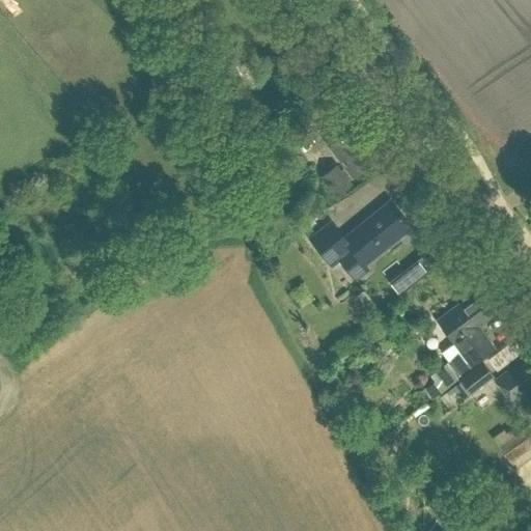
[(277,101),(263,110),(282,137),(297,128),(277,101)]
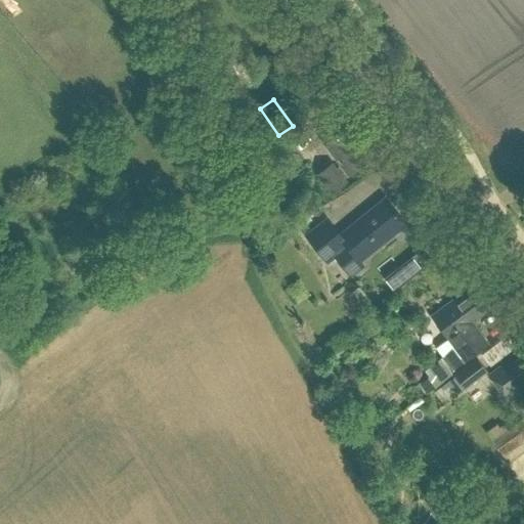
[(326,144),(341,162),(321,177),(333,190),(352,176),(349,172),(376,153),(353,123),(326,144)]
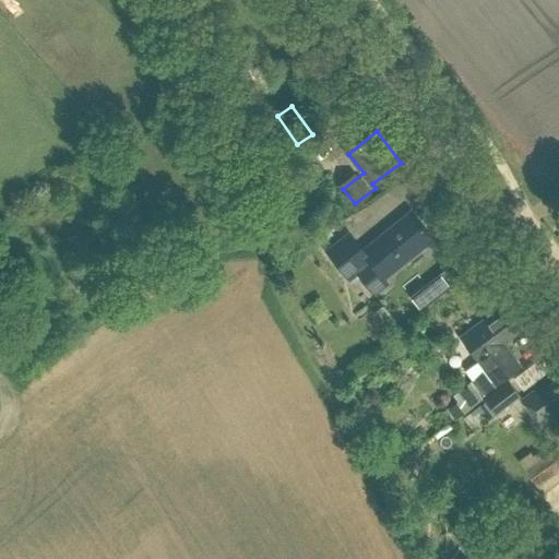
[(356,273),(373,295),(388,283),(384,277),(432,238),(411,211),(363,250),(348,233),(326,251),(349,280),(356,273)]
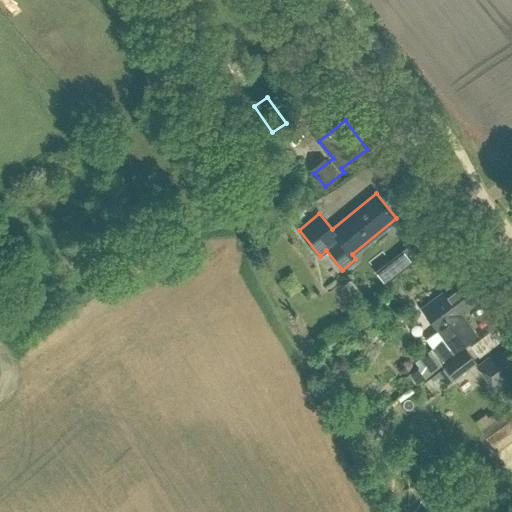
[(382,283),(394,273),(386,262),(373,271),(382,283)]
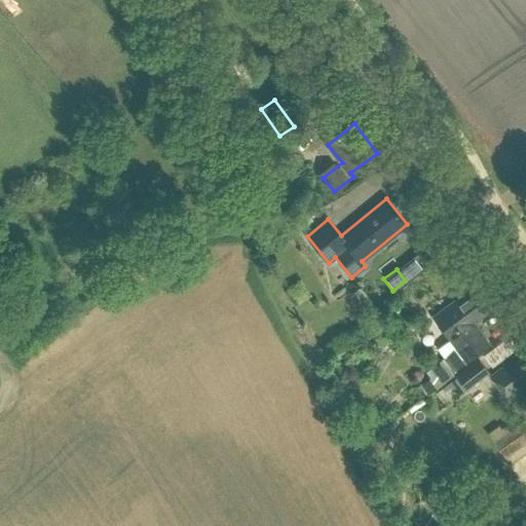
[(492,307),(475,285),(433,317),(451,340),(444,345),(451,354),(444,360),(454,373),(477,355),(468,345),(484,334),(474,321),(492,307)]
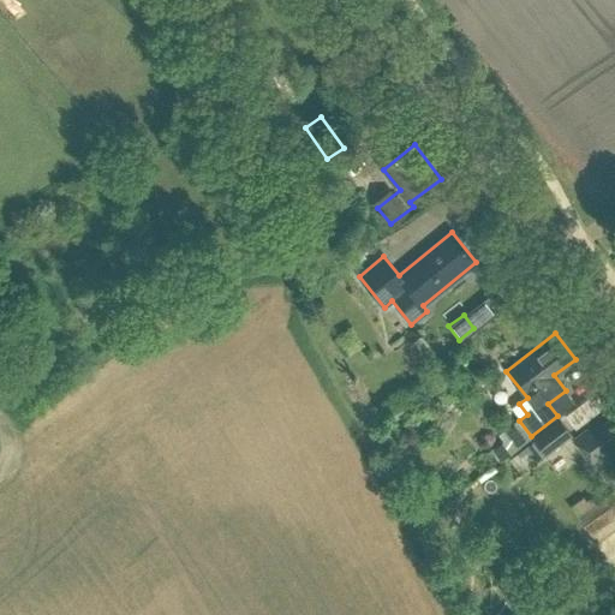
[(428,365),(437,358),(422,336),(411,345),(428,365)]
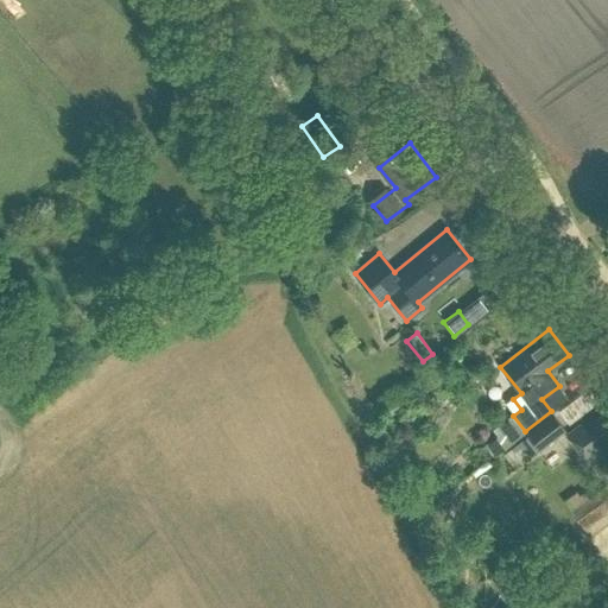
[(589,417),(565,435),(586,462),(589,460),(600,474),(607,468),(607,409),(593,420),(589,417)]
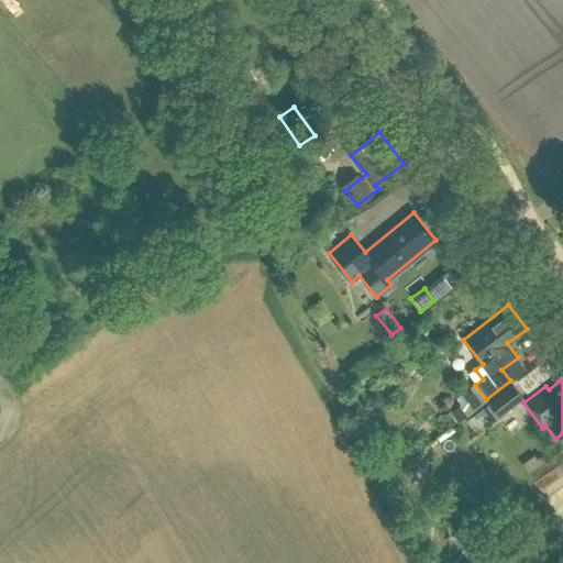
[(486,404),(499,418),(523,398),(512,383),(486,404)]
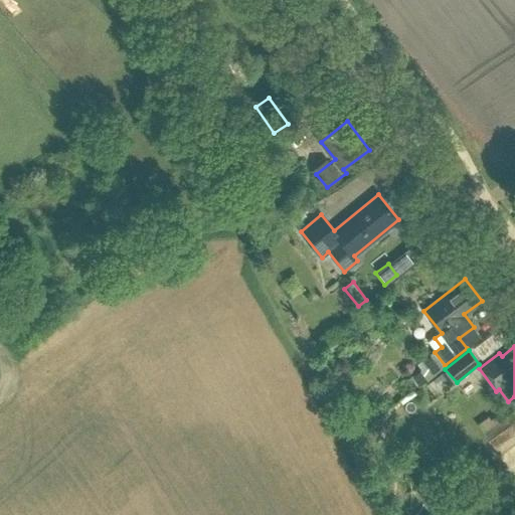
[(482,433),(492,446),(514,430),(514,415),(512,411),(482,433)]
